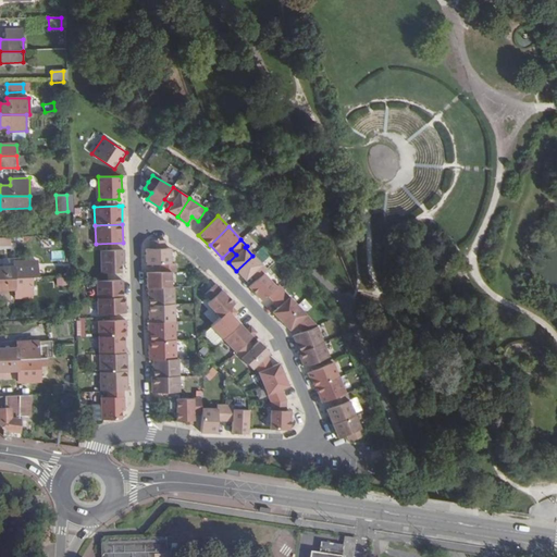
[(146,249),(146,264),(160,264),(170,263),(170,248),(165,248),(165,240),(149,240),(150,248),(146,249)]
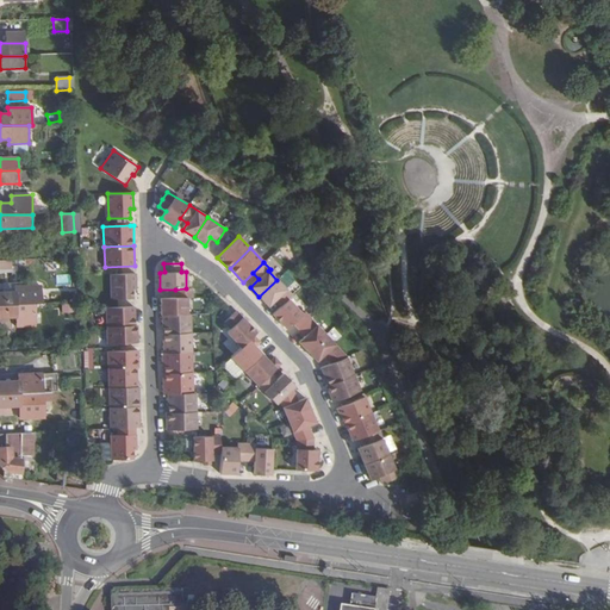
[(111,299),(132,298),(132,290),(136,288),(136,273),(135,273),(110,274),(111,299)]
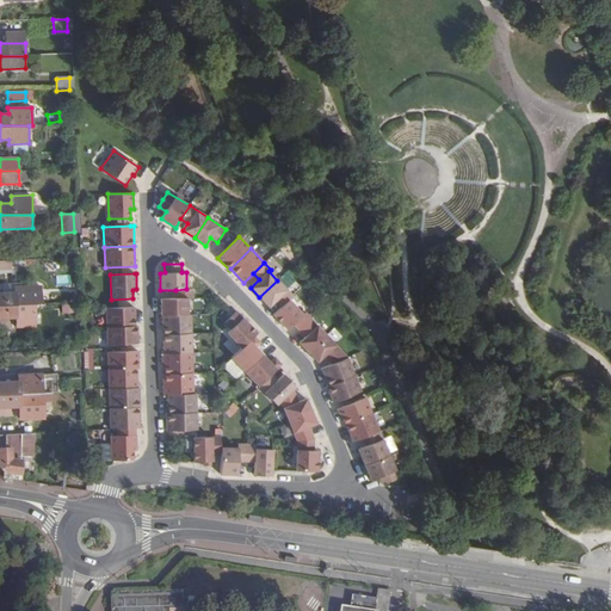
[(56,285),(71,285),(71,275),(56,275),(56,285)]
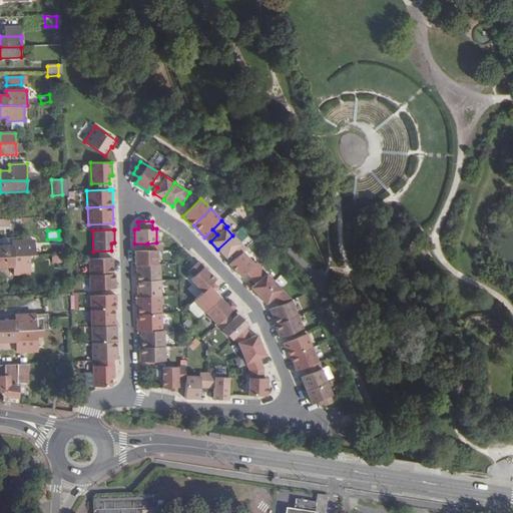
[(225,258),(231,252),(235,258),(245,248),(232,235),(217,249),(225,258)]
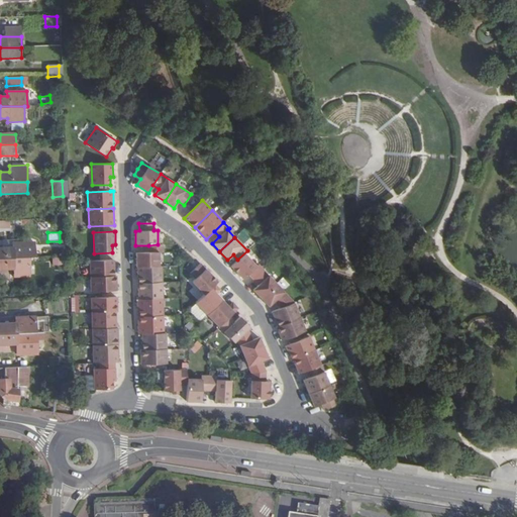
[(0,259),(27,257),(29,257),(28,249),(26,249),(26,242),(12,243),(13,247),(0,247),(0,259)]
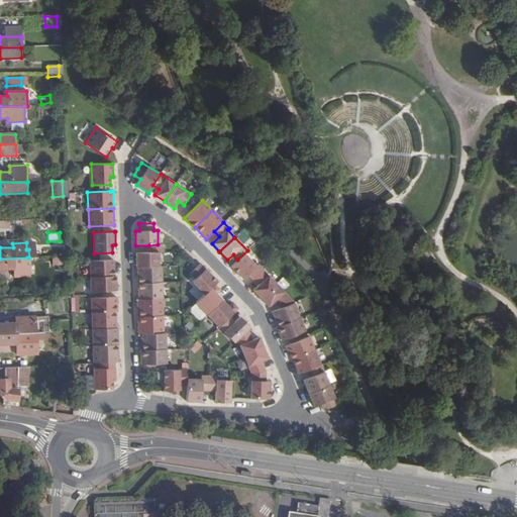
[(136,252),(136,268),(137,268),(159,267),(159,252),(163,252),(163,244),(158,244),(148,245),(148,252),(136,252)]
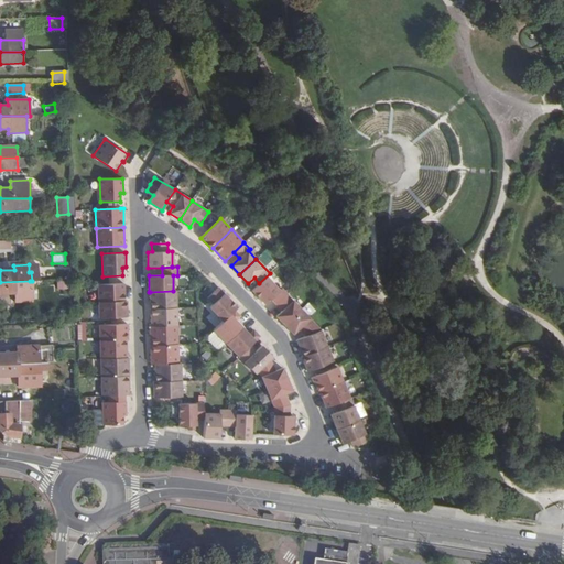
[(271,299),(277,305),(288,295),(281,289),(279,291),(267,277),(259,283),(251,291),(266,304),(271,299)]
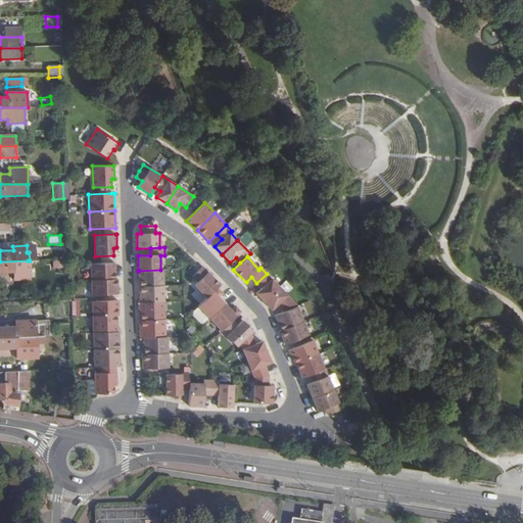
[(28,269),(28,260),(0,262),(0,273),(14,273),(14,270),(28,269)]
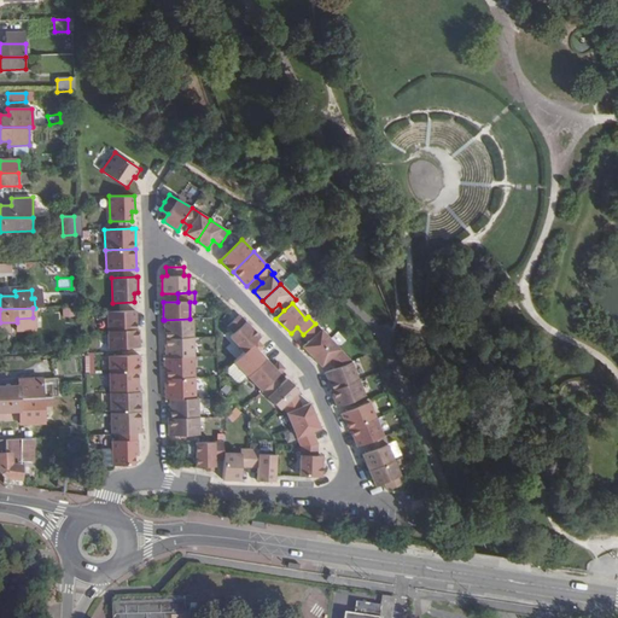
[(109,331),(136,330),(136,310),(135,310),(108,312),(109,331)]
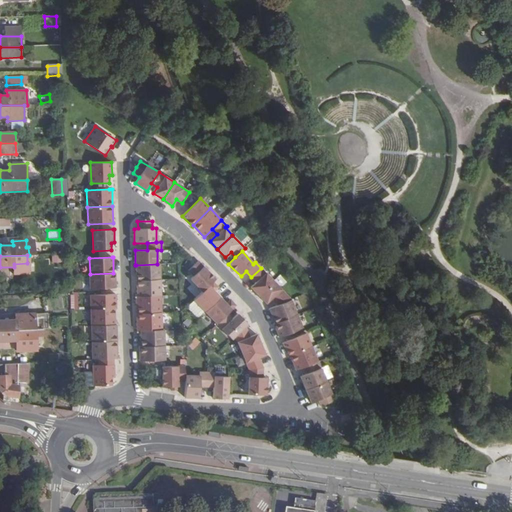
[(190,279),(202,292),(213,282),(216,279),(198,261),(196,263),(188,270),(194,276),(190,279)]
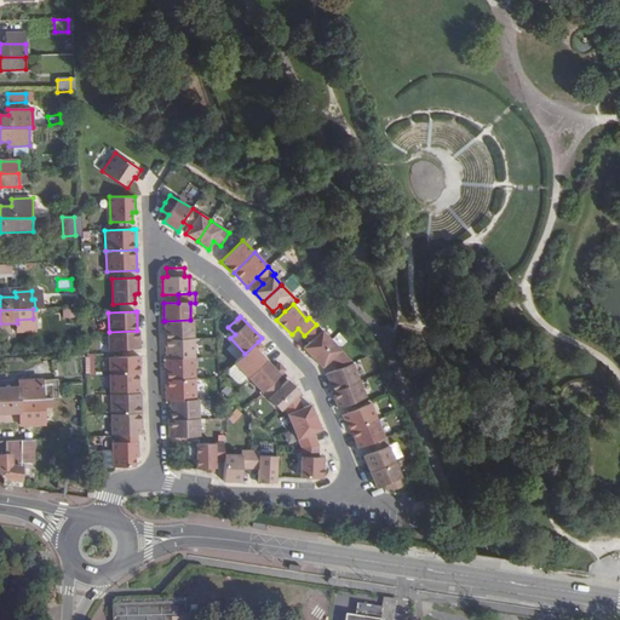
[(190,320),(165,321),(166,339),(194,339),(194,320),(190,320)]
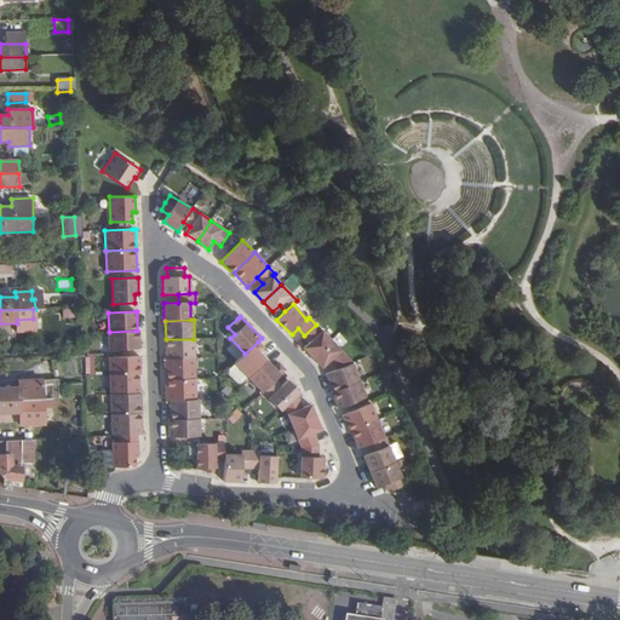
[(316,325),(304,336),(310,342),(303,348),(313,357),(331,340),(316,325)]
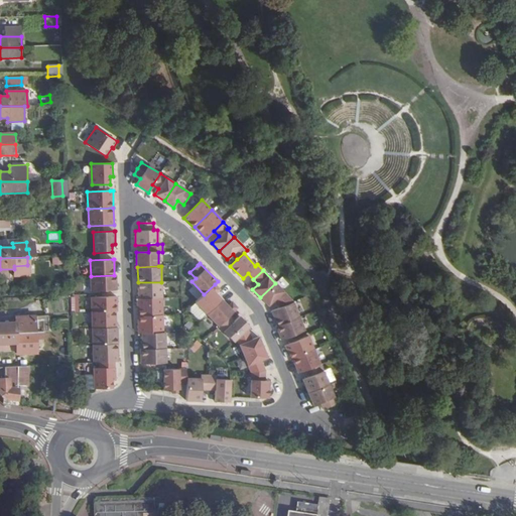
[(91,291),(116,290),(116,275),(114,275),(91,276),(91,291)]
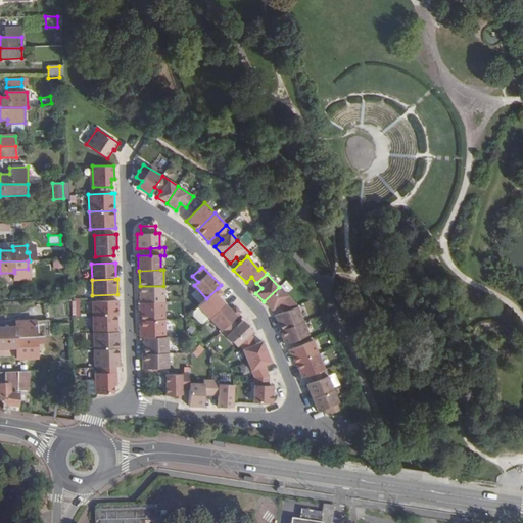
[(140,286),(140,302),(164,301),(163,286),(140,286)]
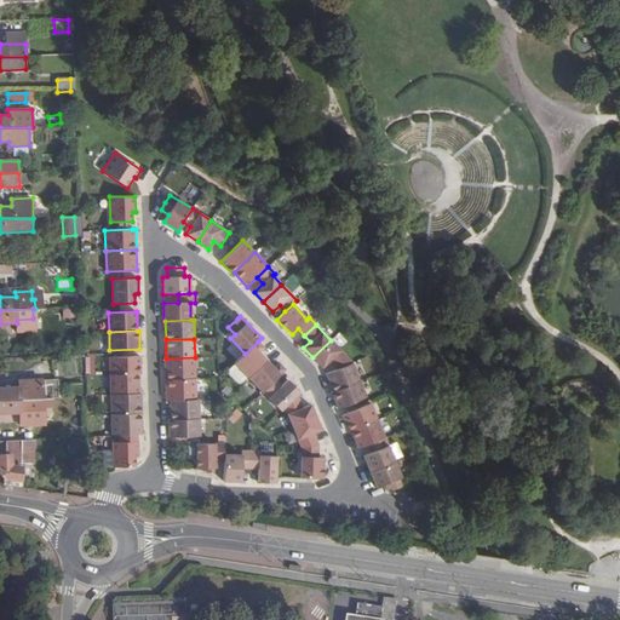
[(313,357),(322,367),(328,361),(337,369),(352,362),(331,340),(313,357)]
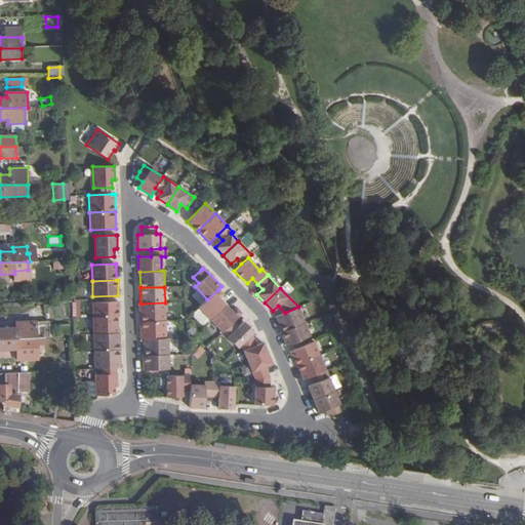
[(210,320),(226,305),(221,300),(219,298),(224,294),(218,289),(207,299),(199,308),(210,320)]
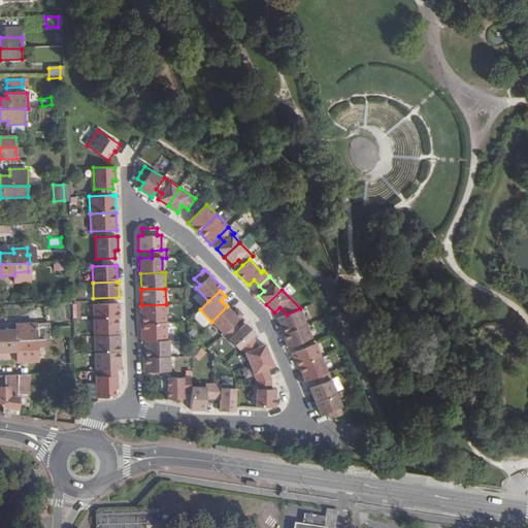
[(72,303),(73,319),(80,319),(80,302),(72,303)]
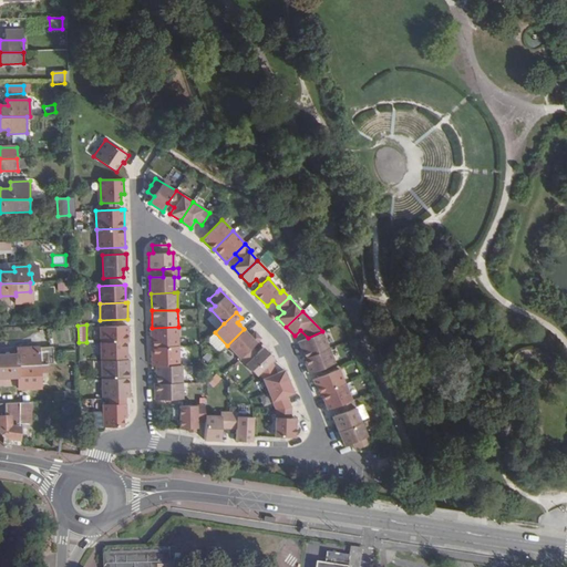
[(100,327),(101,342),(126,341),(126,342),(129,342),(127,326),(100,327)]
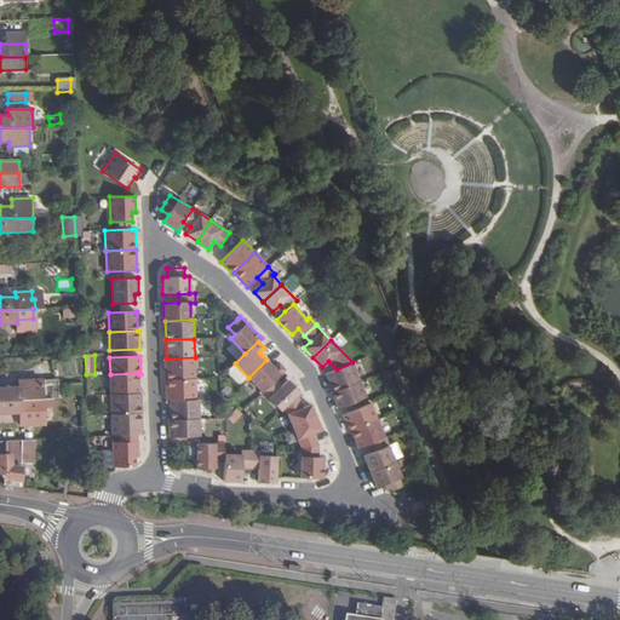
[(165,359),(165,379),(195,379),(195,357),(166,359),(165,359)]
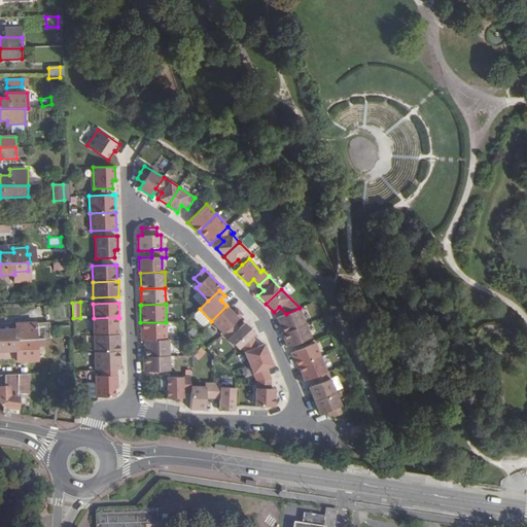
[(211,321),(223,334),(234,323),(243,314),(237,309),(233,313),(231,311),(226,306),(211,321)]
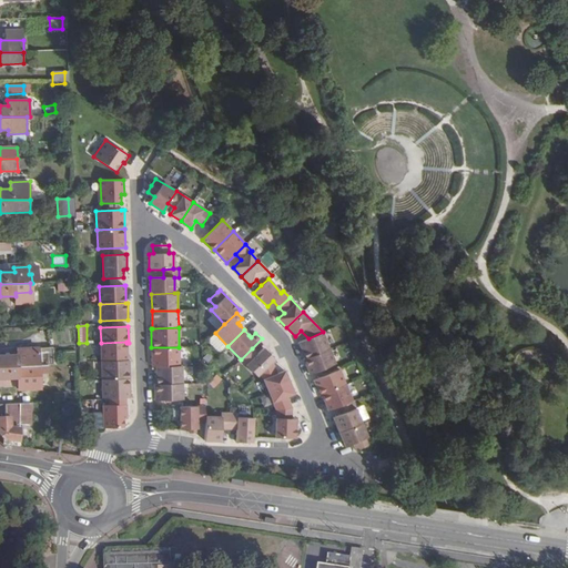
[(308,338),(298,343),(305,358),(330,348),(323,332),(308,338)]
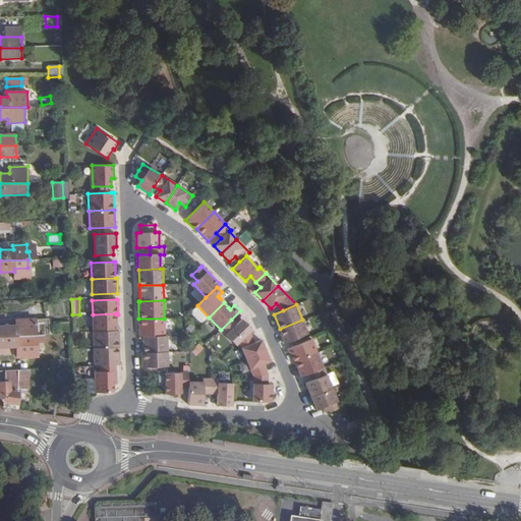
[(93,331),(117,331),(116,314),(116,313),(93,314),(93,331)]
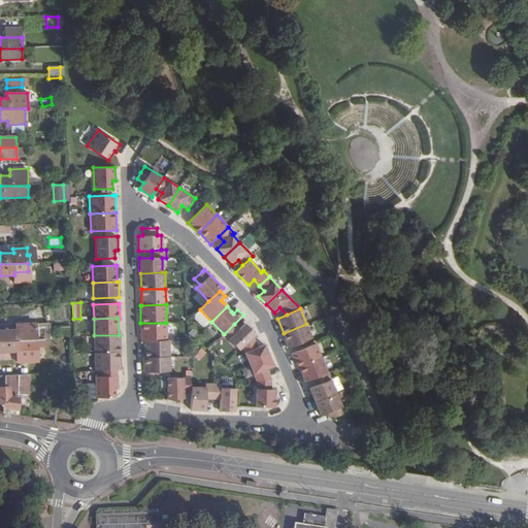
[(14,330),(0,330),(0,340),(45,339),(44,323),(14,324),(14,330)]
